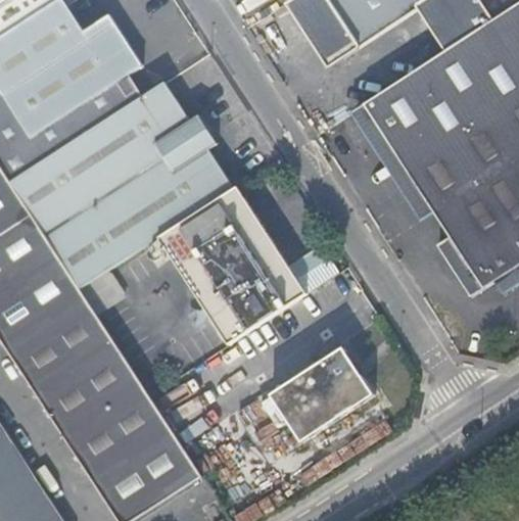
[(52,0),(0,33),(0,167),(9,181),(131,102),(116,81),(128,74),(141,64),(107,13),(82,29),(61,0),(52,0)]
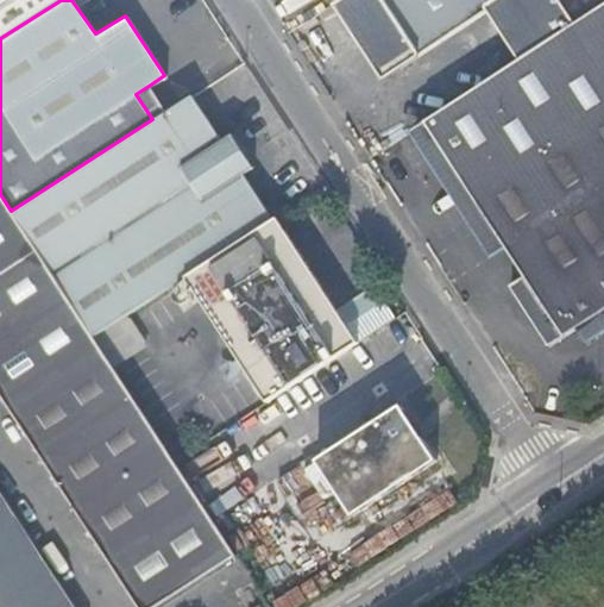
[(0,38),(61,0),(0,0),(0,38)]
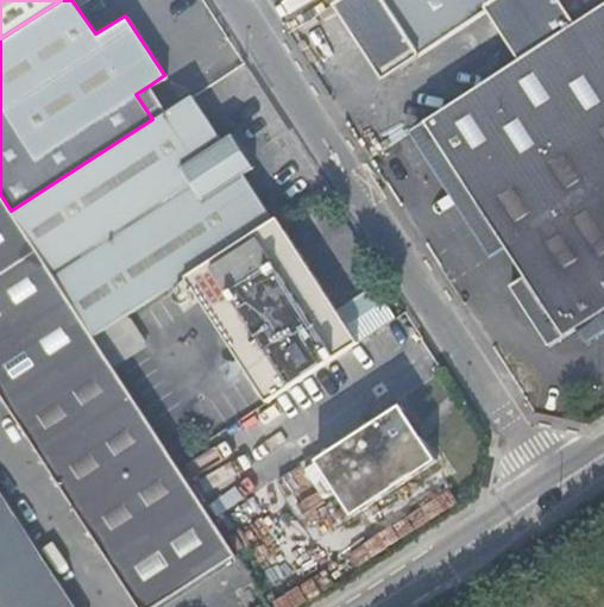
[(486,7),(518,56),(572,22),(558,0),(333,0),(332,1),(366,52),(381,43),(396,67),(486,7)]
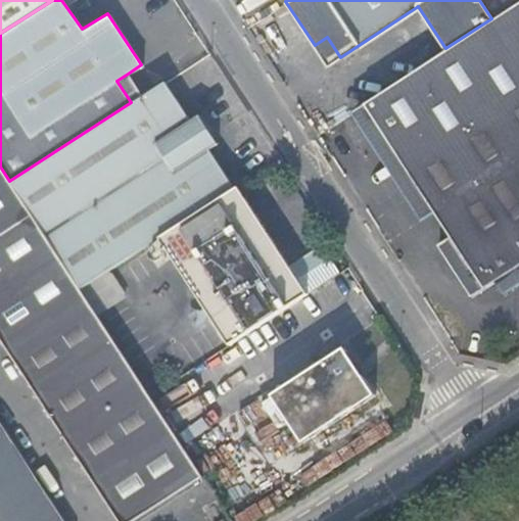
[(445,48),(362,103),(447,236),(435,244),(470,295),(492,281),(504,274),(512,286),(518,281),(518,0),(491,18),(445,48)]
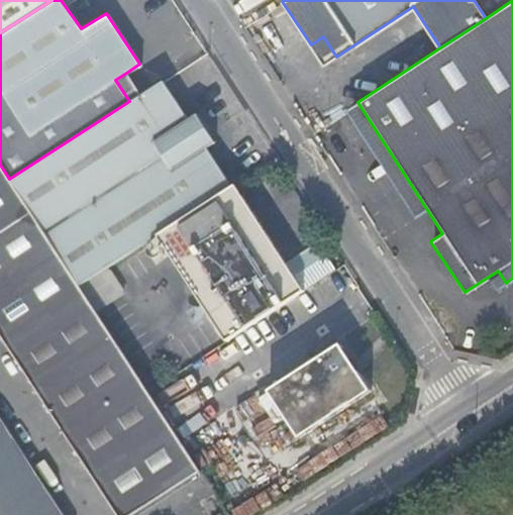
[(474,0),(486,18),(512,0),(474,0)]
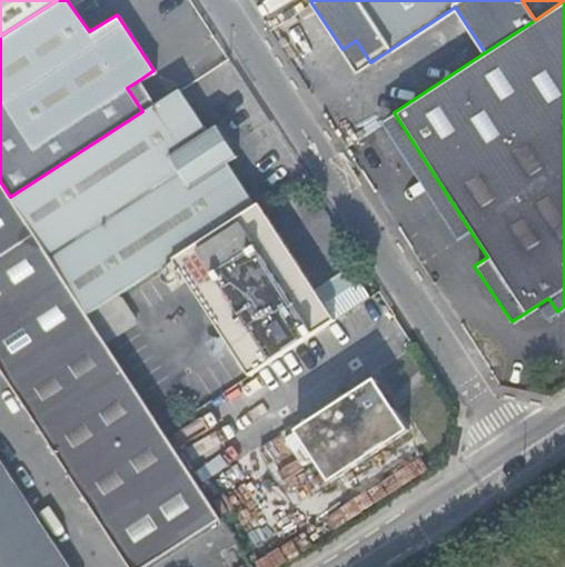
[(356,40),(343,49),(357,71),(370,62),(356,40)]
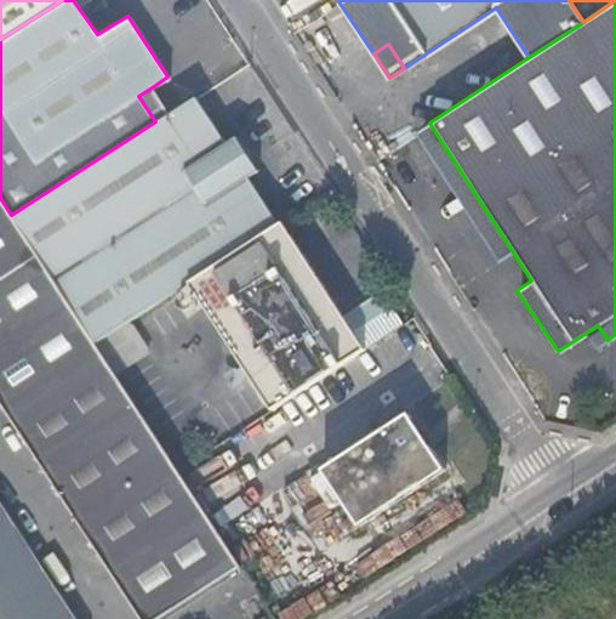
[(155,121),(167,113),(152,87),(138,96),(155,121)]
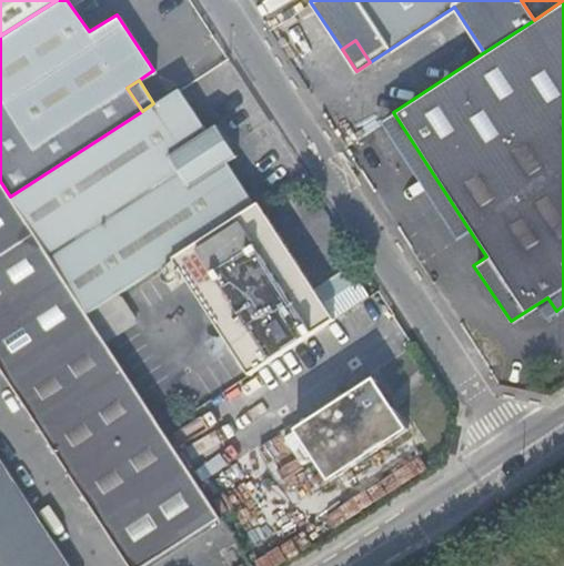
[(142,111),(10,196),(86,313),(171,258),(253,203),(225,161),(235,155),(214,123),(205,130),(178,88),(153,103),(142,111)]
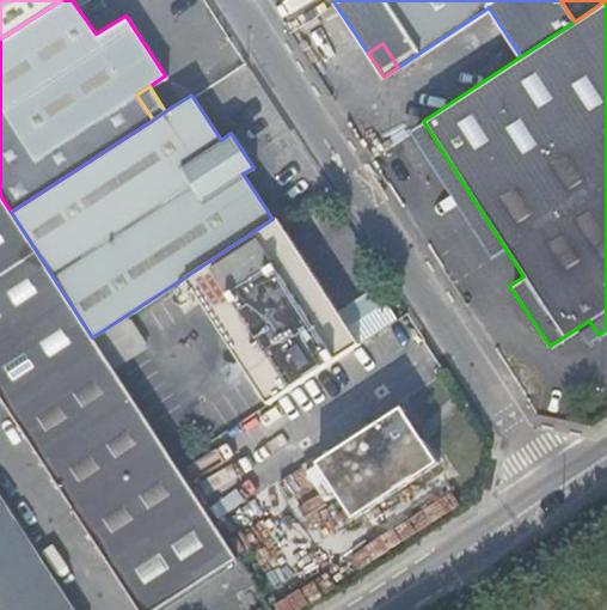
[(0,398),(136,609),(151,609),(234,556),(92,337),(11,212),(0,195),(0,398)]
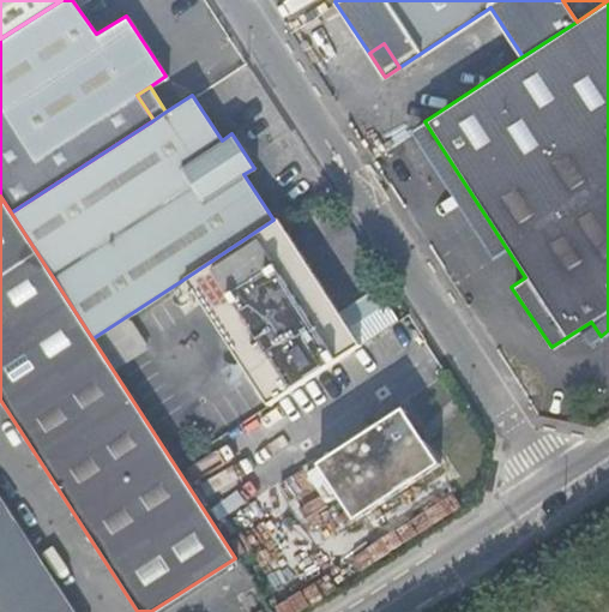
[(359,343),(277,217),(273,220),(185,279),(265,403),(359,343)]
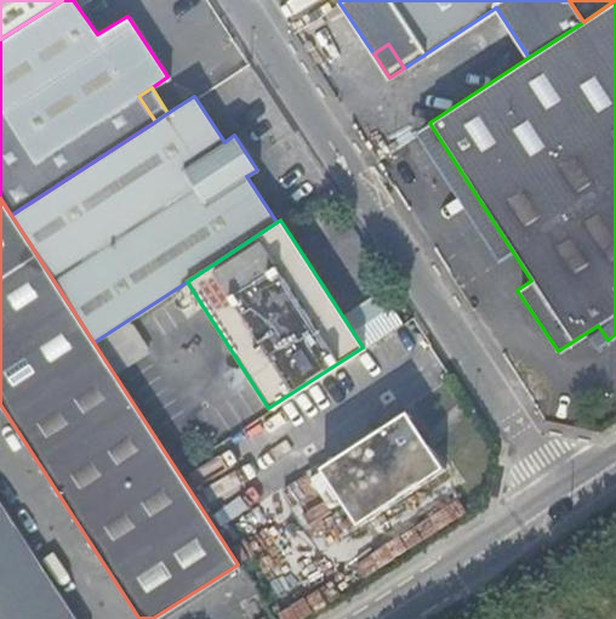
[(608,340),(598,325),(585,334),(594,348),(608,340)]
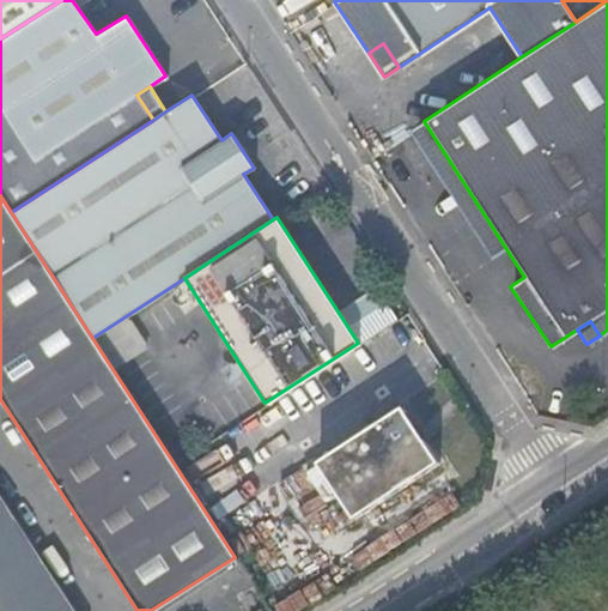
[(352,518),(437,461),(401,406),(316,461),(352,518)]
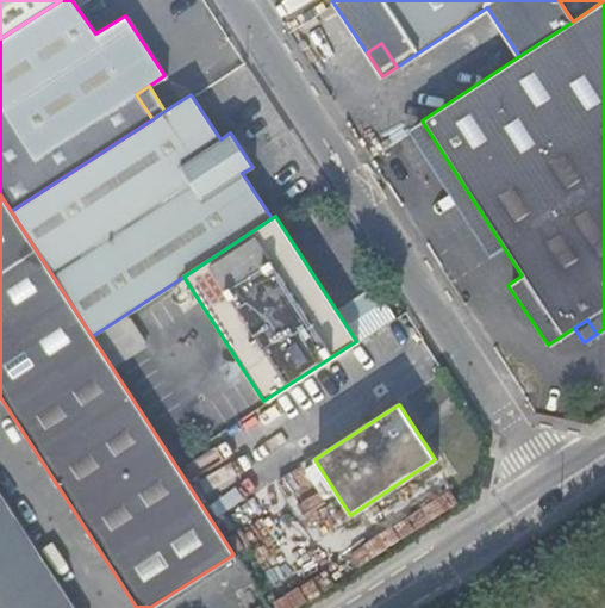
[(73,607),(0,495),(0,607),(73,607)]
